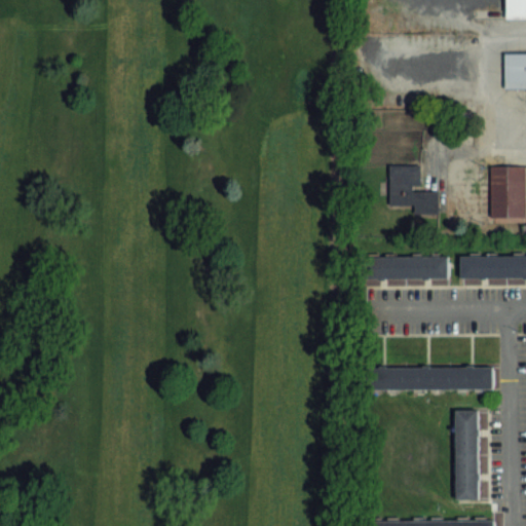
[(525,0),(525,17),(505,17),(505,0),(525,0)]
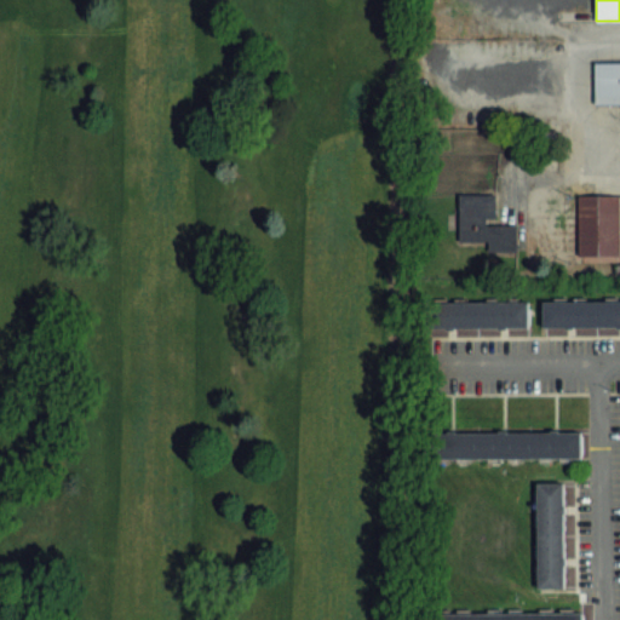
[(619,62),(619,103),(595,103),(593,62),(619,62)]
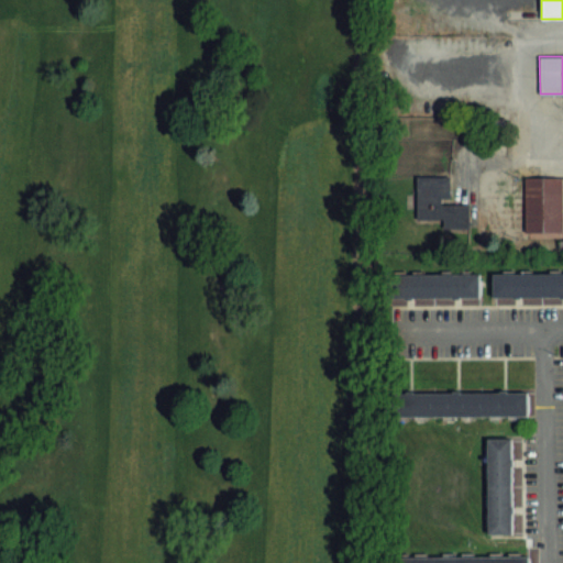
[(451,177),(418,177),(418,195),(409,195),(409,207),(418,207),(418,220),(444,220),(444,230),(471,230),(471,203),(450,203),(451,177)]
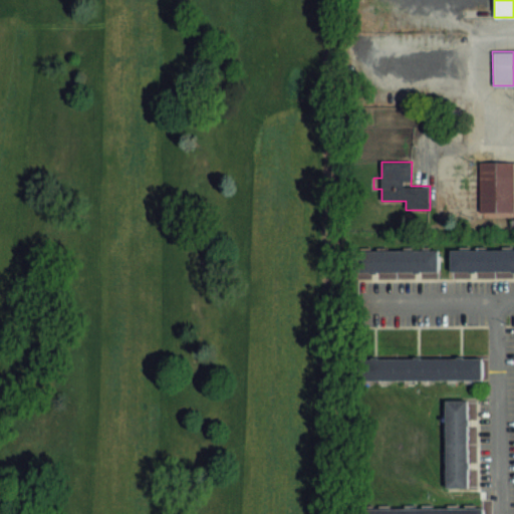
[(513,211),(479,211),(479,162),(513,162),(513,211)]
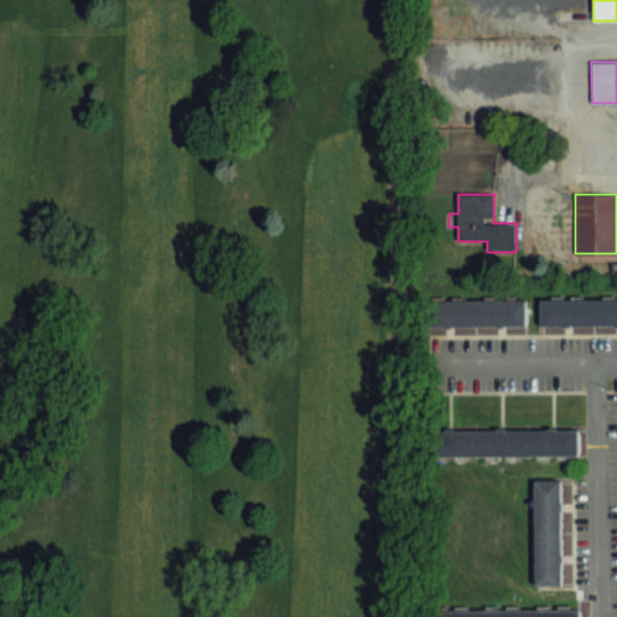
[(616,325),(540,325),(540,299),(616,299),(616,325)]
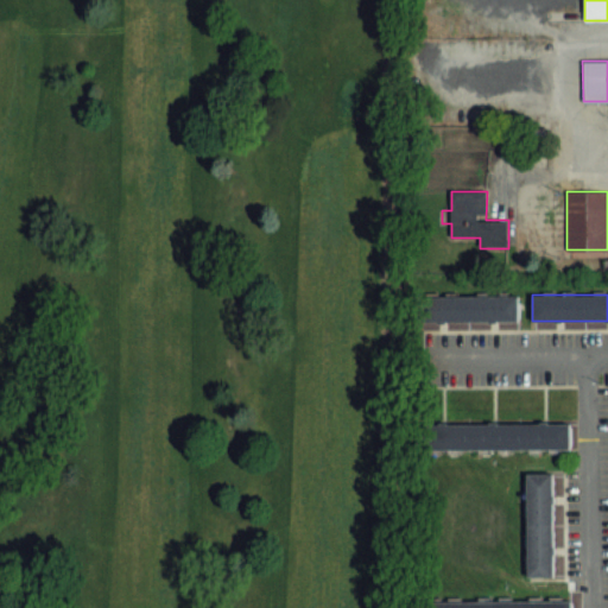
[(518,321),(415,322),(415,296),(518,296),(518,321)]
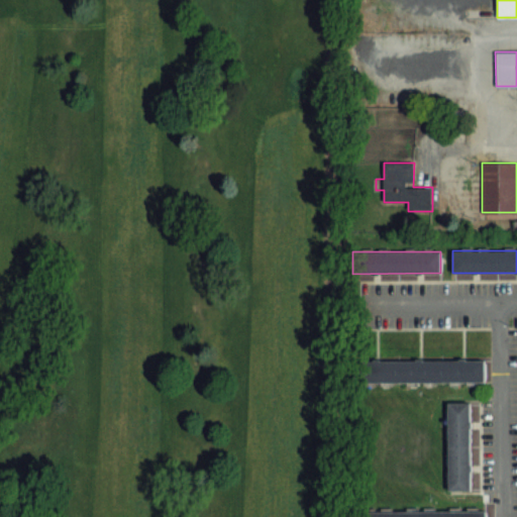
[(485,381),(354,382),(354,360),(485,359),(485,381)]
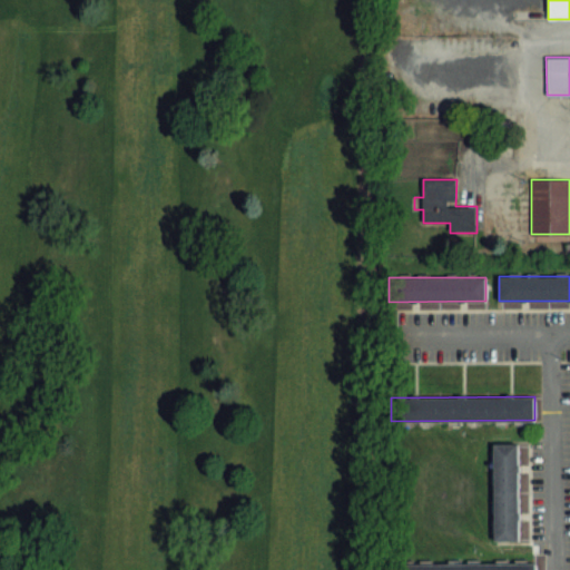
[(495,540),(494,444),(518,444),(518,540),(495,540)]
